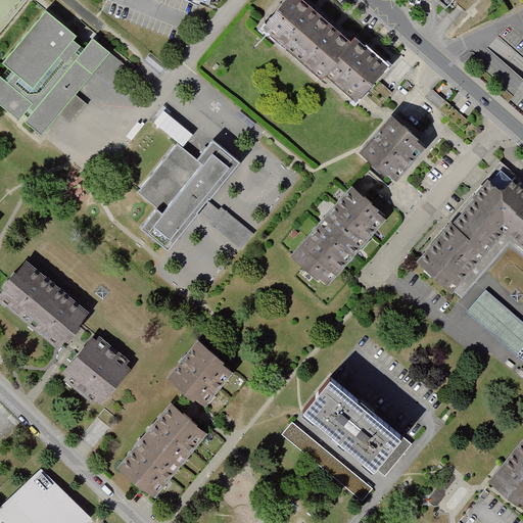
[(354,41),(305,0),(288,0),(266,28),(324,78),(328,74),(360,100),(390,64),(358,37),(354,41)]
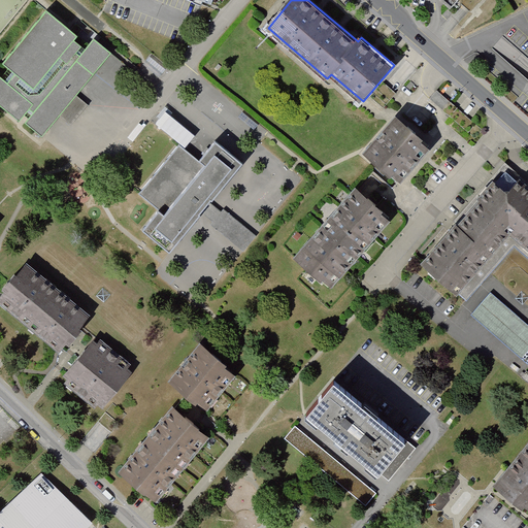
[(44,137),(113,53),(96,38),(81,56),(78,53),(83,47),(74,40),(76,37),(46,12),(3,64),(11,71),(4,79),(0,76),(0,101),(23,120),(31,109),(36,113),(27,124),(44,137)]
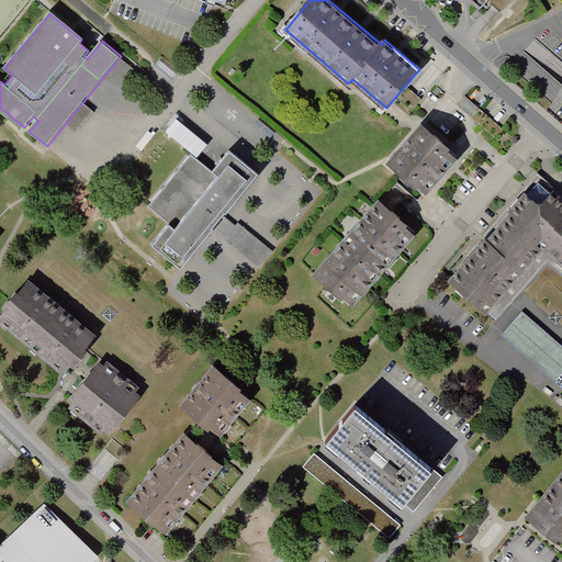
[(459,158),(420,124),(385,164),(415,191),(417,189),(426,195),(459,158)]
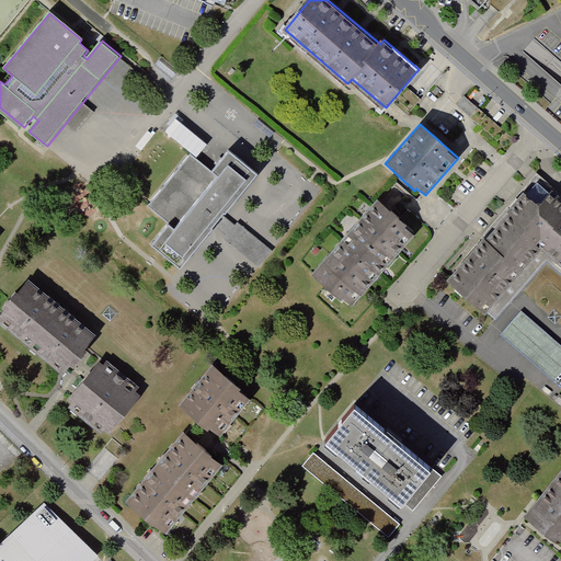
[(213,168),(194,152),(151,204),(170,220),(151,243),(181,267),(258,173),(228,148),(213,168)]
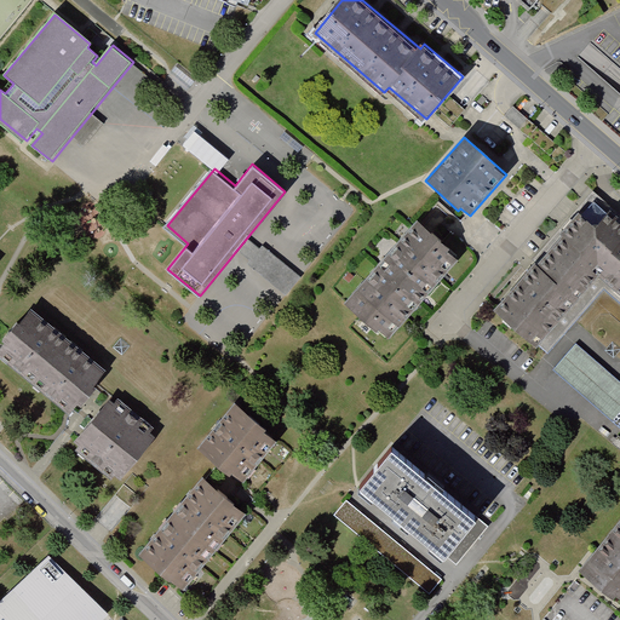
[(532,263),(574,300),(597,275),(592,195),(532,263)]
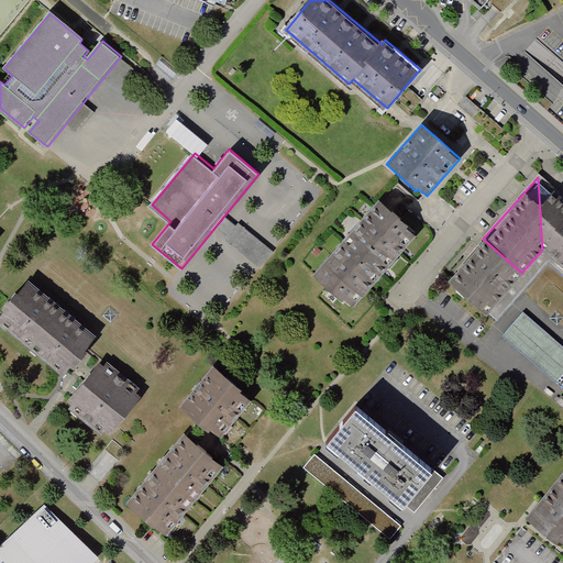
[(562,199),(538,177),(542,250),(562,266),(562,199)]
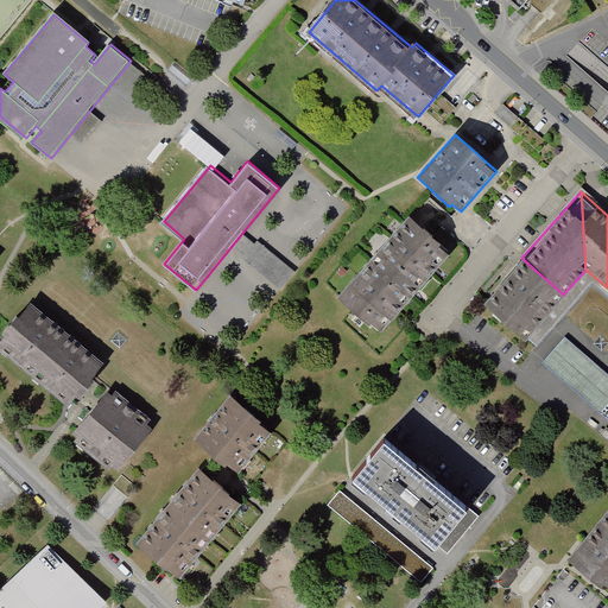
[(419,291),(451,253),(415,221),(411,219),(409,216),(374,255),(419,291)]
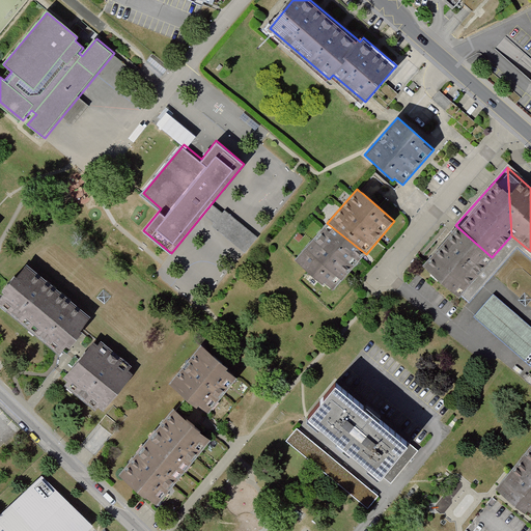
[(333,291),(366,254),(327,223),(295,260),(323,286),(325,283),(333,291)]
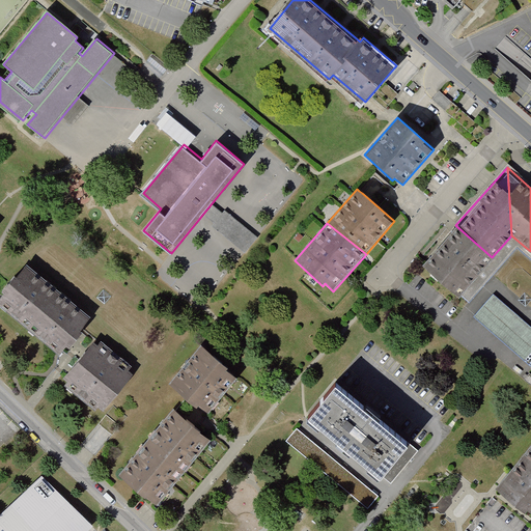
[(421,262),(458,296),(492,257),(455,225),(450,230),(421,262)]
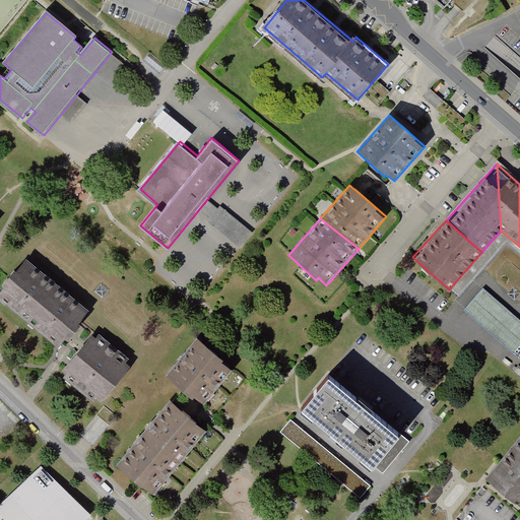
[(89,310),(28,258),(16,273),(14,271),(3,284),(5,286),(0,293),(0,295),(60,345),(67,336),(69,337),(81,323),(79,322),(89,310)]
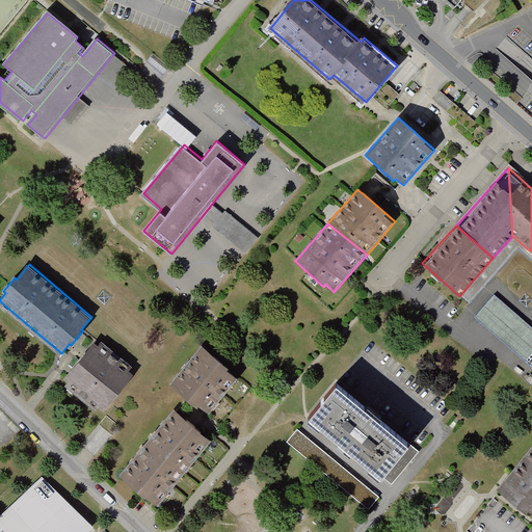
[(531,366),(531,324),(495,292),(475,315),(531,366)]
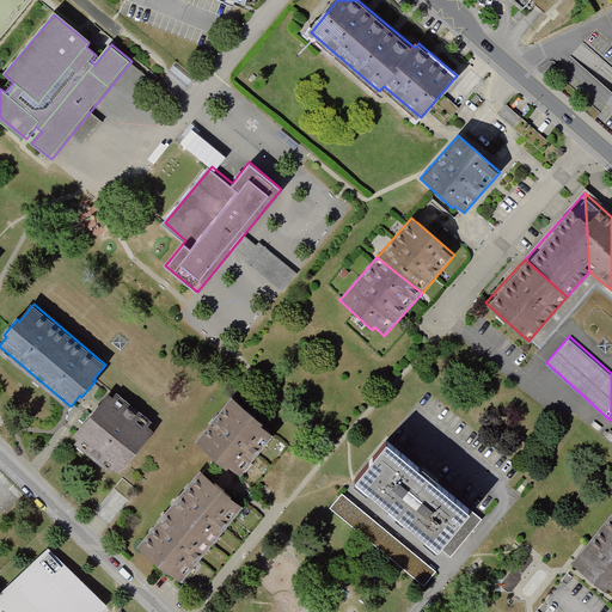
[(112,399),(108,395),(75,435),(80,439),(78,444),(111,471),(116,466),(121,470),(153,430),(148,426),(152,421),(118,393),(112,399)]
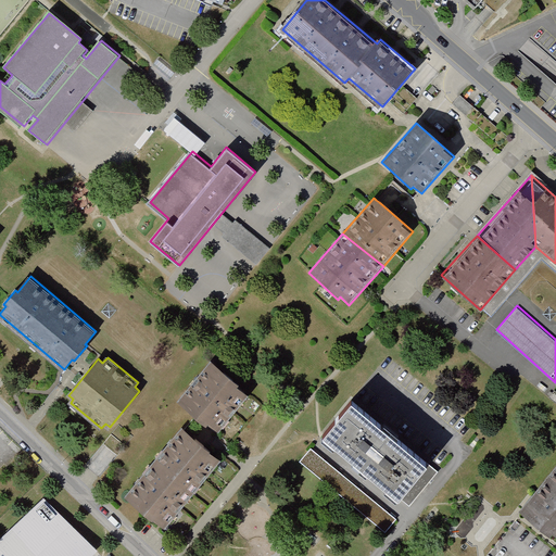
[(181,400),(219,431),(251,393),(213,362),(181,400)]
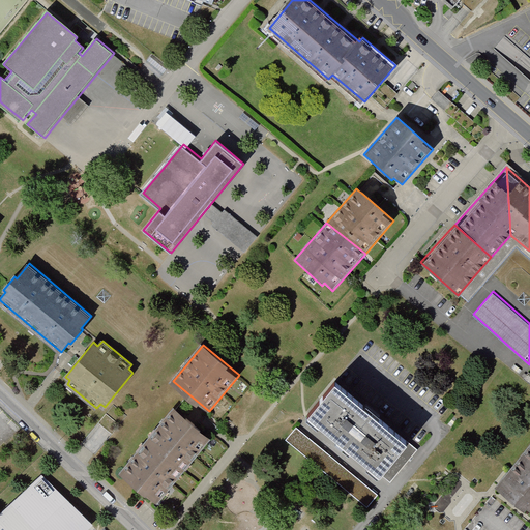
[(336,378),(306,414),(346,446),(376,409),(336,378)]
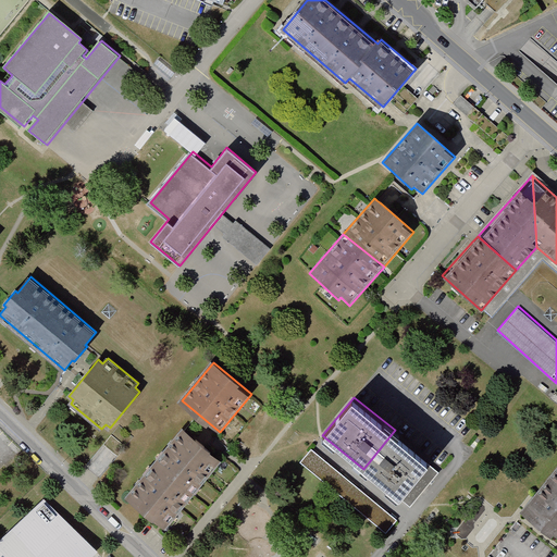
[(163,530),(221,459),(185,428),(126,498),(163,530)]
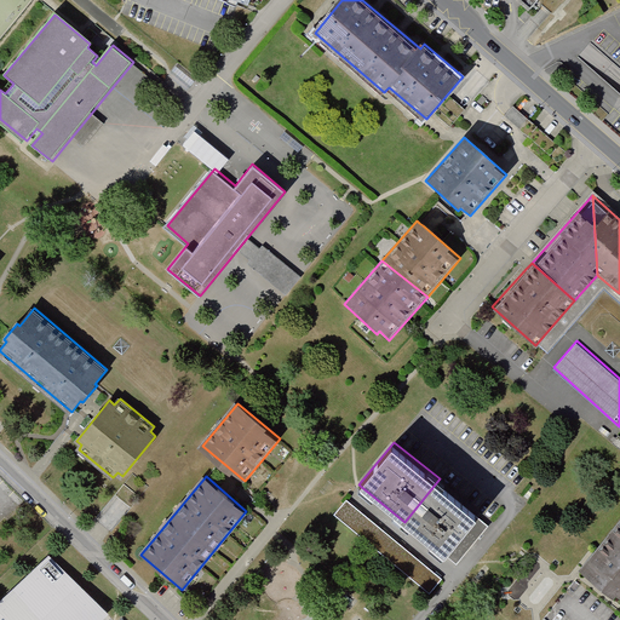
[(440,478),(405,522),(449,560),(484,517),(440,478)]
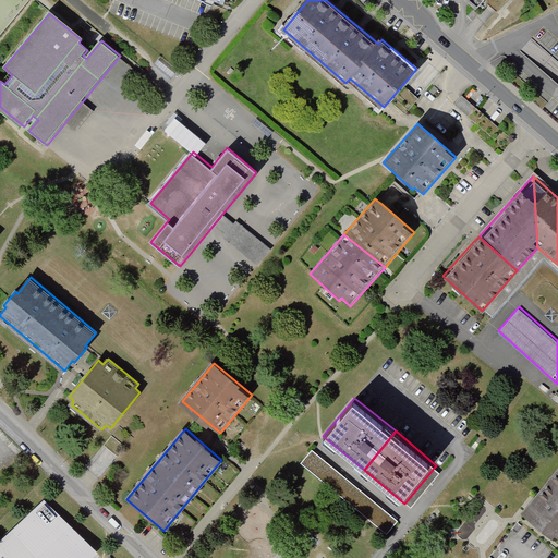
[(312,451),(301,464),(387,536),(398,523),(312,451)]
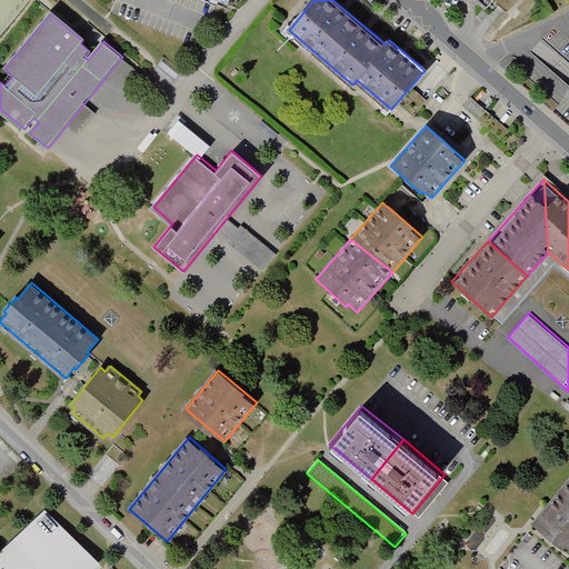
[(451,479),(445,475),(412,513),(419,518),(451,479)]
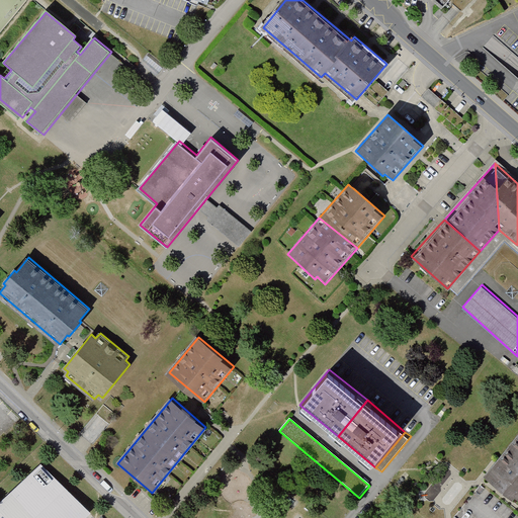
[(517,439),(488,477),(517,501),(517,439)]
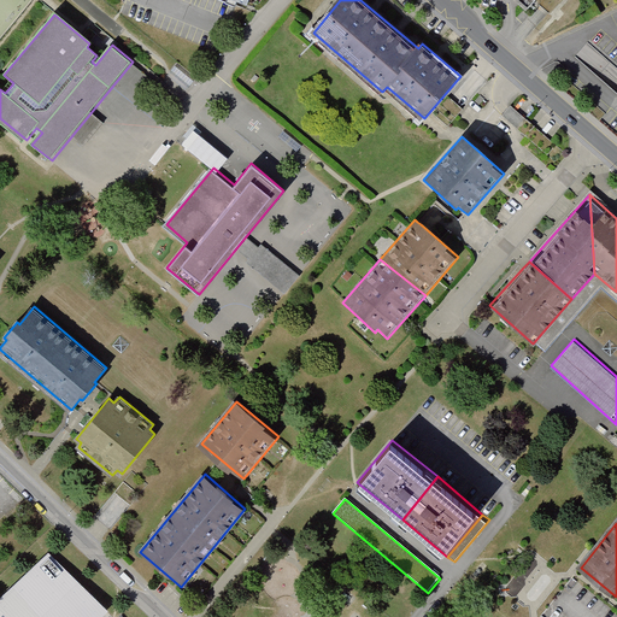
[(37,574),(0,606),(0,616),(42,616),(35,607),(53,591),(37,574)]
